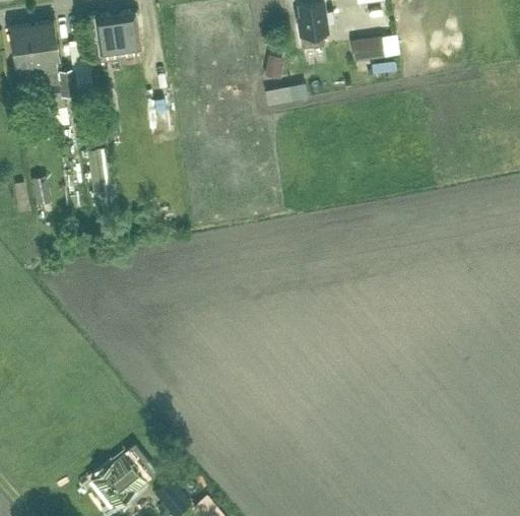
[(322,34),(327,33),(326,25),(334,24),(332,12),(324,14),(323,1),(299,5),(300,16),(298,16),(303,49),(324,45),(322,34)]
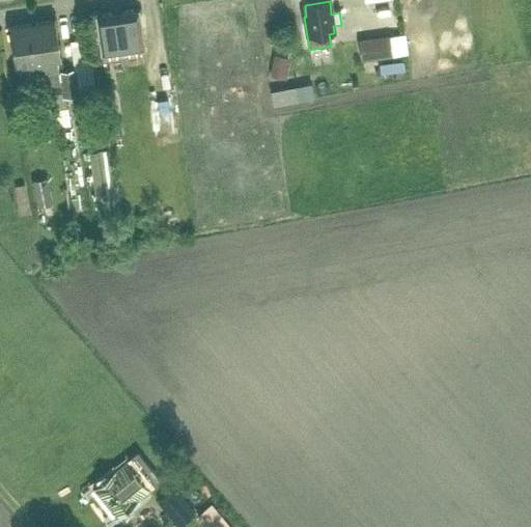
[(139,49),(143,49),(138,12),(96,19),(103,61),(121,59),(121,65),(141,62),(139,49)]
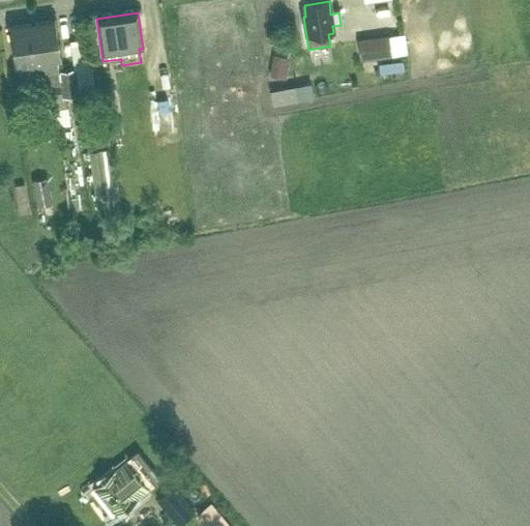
[(54,23),(29,26),(35,64),(51,61),(52,74),(42,76),(45,87),(59,85),(61,98),(78,96),(75,71),(58,74),(56,61),(59,61),(54,23)]
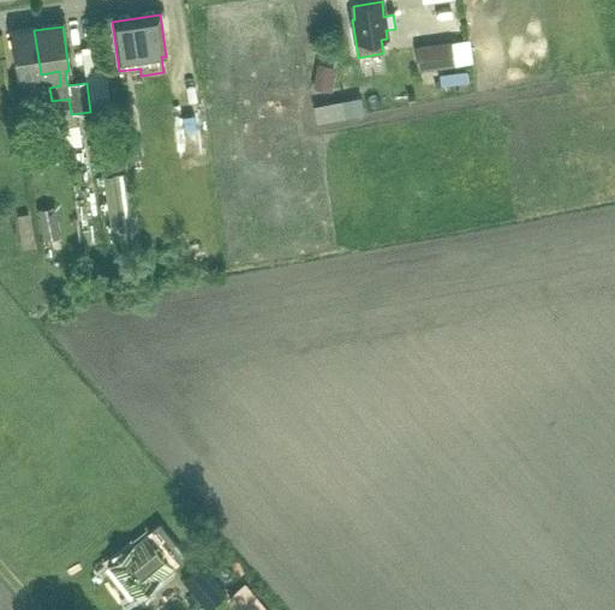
[(23,77),(24,93),(49,88),(60,85),(59,71),(41,75),(34,30),(12,33),(18,78),(23,77)]
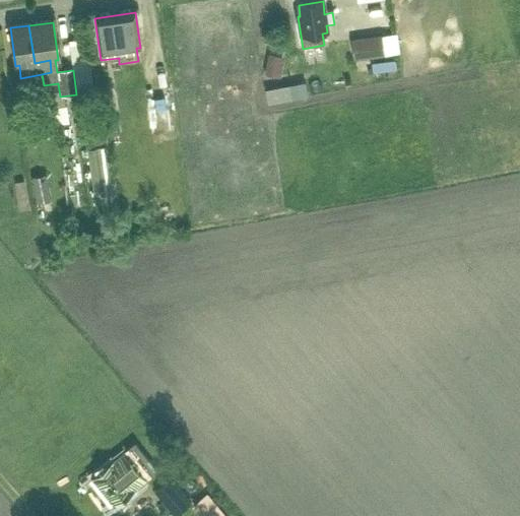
[(381,37),(352,41),(354,61),(383,57),(381,37)]
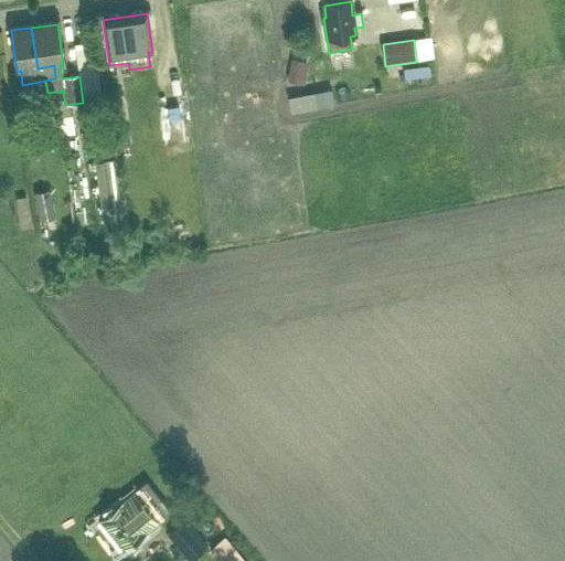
[(316,90),(291,91),(292,106),(317,105),(316,90)]
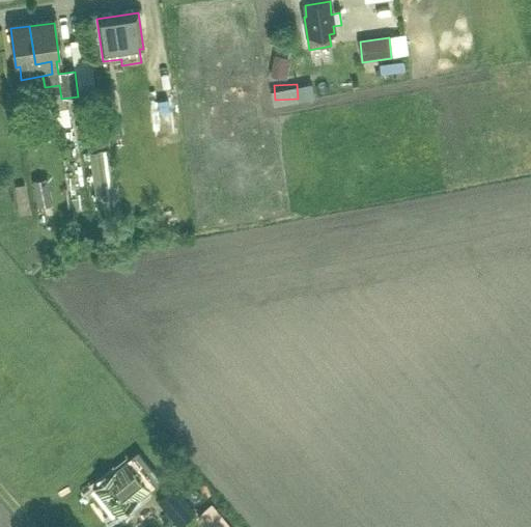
[(40,102),(52,101),(61,99),(59,85),(45,87),(38,88),(40,102)]
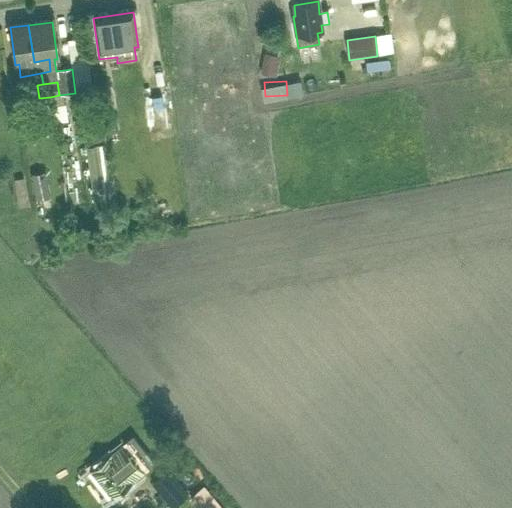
[(67,100),(53,102),(56,119),(69,117),(67,100)]
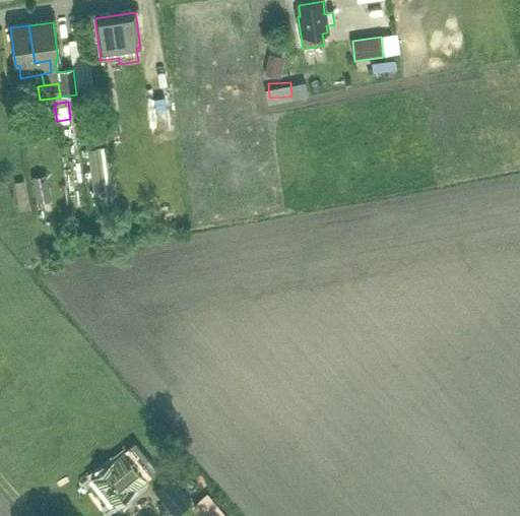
[(87,148),(103,146),(100,125),(84,127),(87,148)]
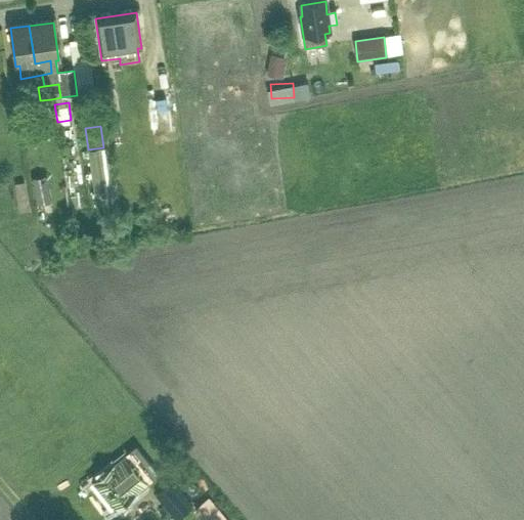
[(32,180),(37,206),(51,203),(46,177),(32,180)]
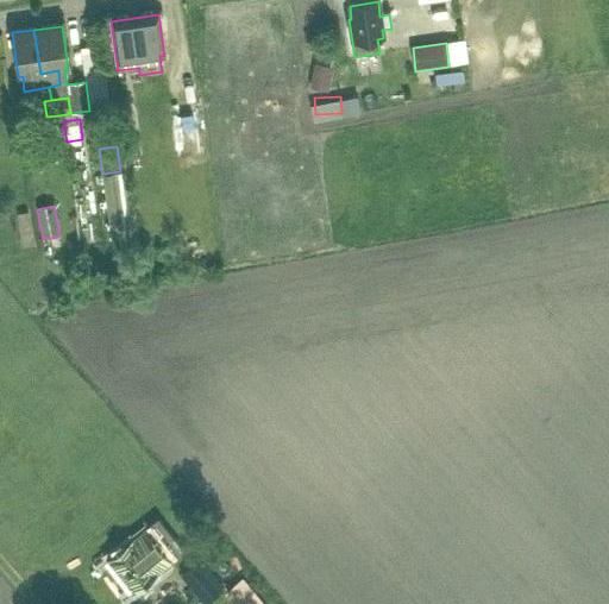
[(157,573),(182,552),(157,522),(107,562),(132,592),(157,572),(157,573)]
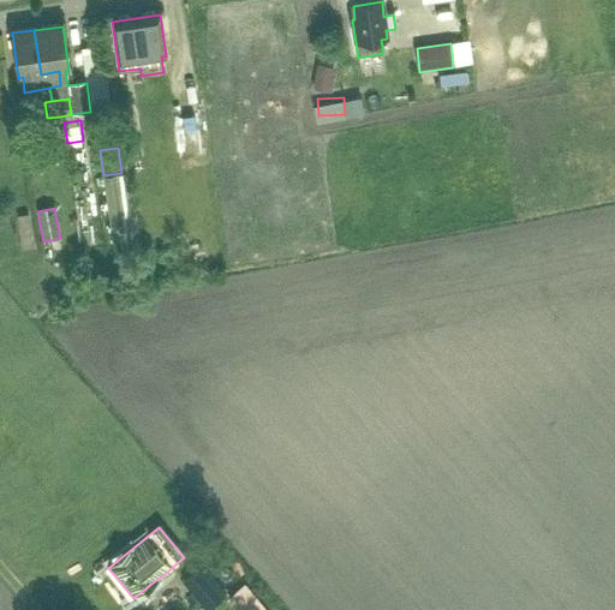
[(226,597),(202,568),(183,585),(203,609),(212,609),(226,597)]
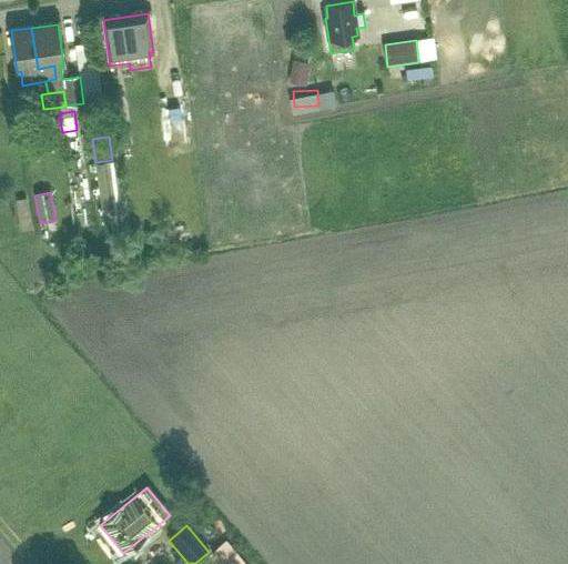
[(230,532),(215,540),(230,563),(249,563),(230,532)]
